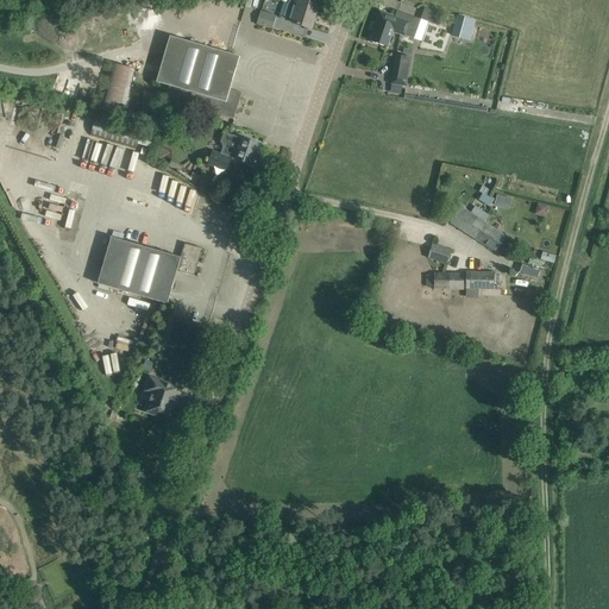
[(289,0),(288,4),(316,12),(320,0),(289,0)]
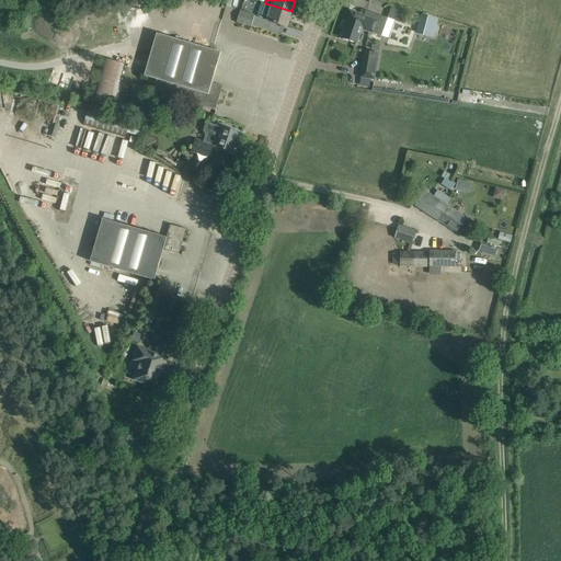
[(240,11),(237,23),(251,27),(252,25),(254,26),(265,30),(267,21),(287,27),(292,11),(265,3),(261,18),(254,16),(255,15),(240,11)]
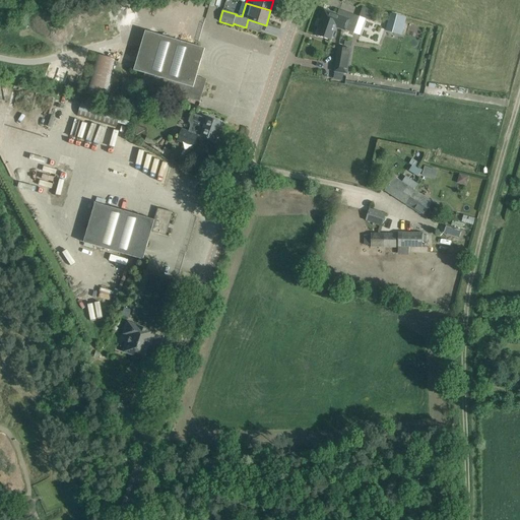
[(375,11),(363,7),(360,17),(372,21),(375,11)]
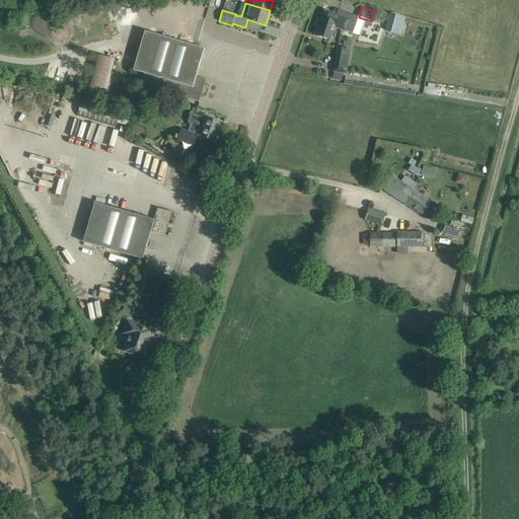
[(359,17),(341,10),(339,15),(323,10),(320,19),(322,20),(317,35),(329,41),(335,26),(353,33),(359,17)]
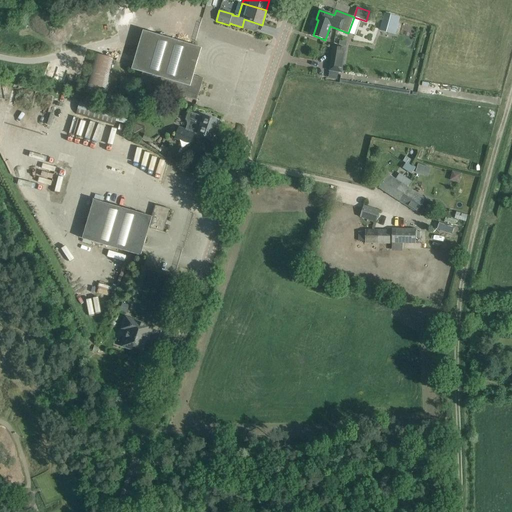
[(381,30),(395,33),(399,18),(385,14),(381,30)]
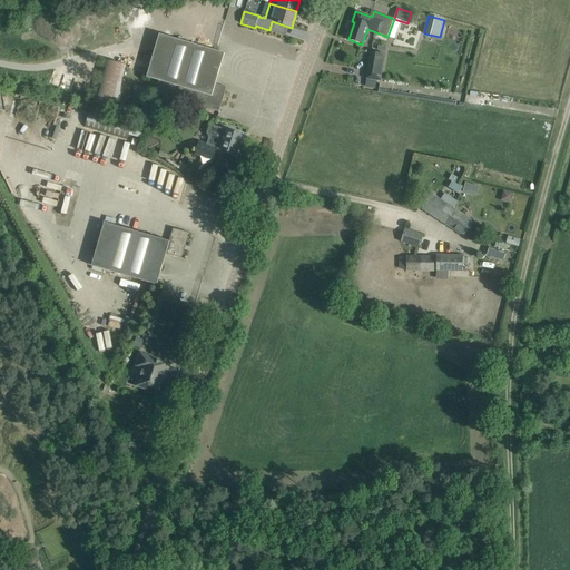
[(159,35),(149,69),(214,88),(224,53),(159,35)]
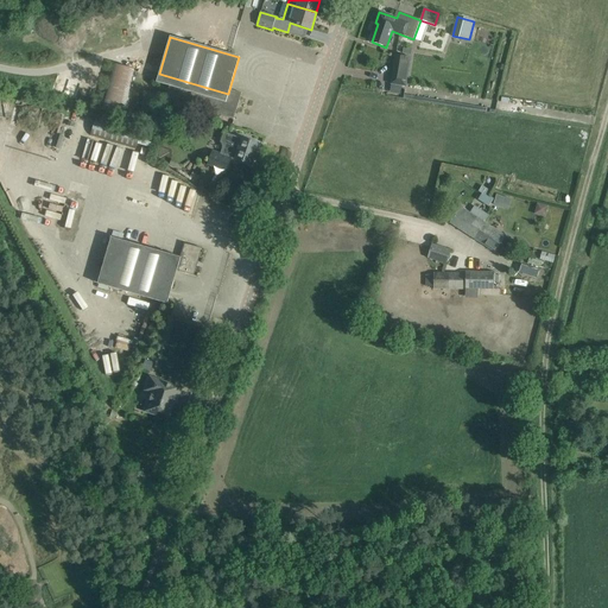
[(400,37),(396,49),(436,63),(441,50),(400,37)]
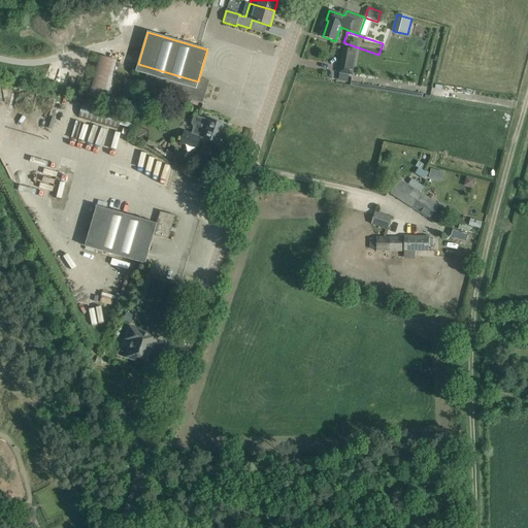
[(339,72),(353,75),(357,50),(343,47),(339,72)]
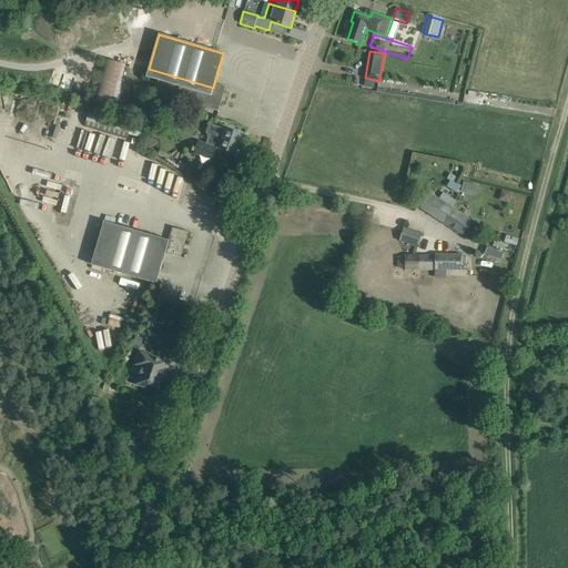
[(105,60),(94,101),(112,107),(123,63),(105,60)]
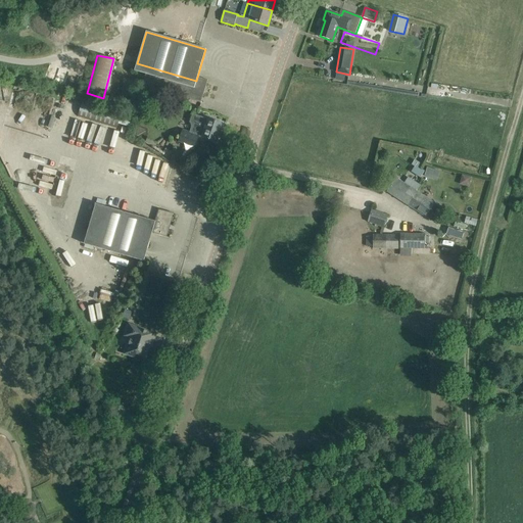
[(196,81),(137,63),(135,70),(146,74),(142,86),(201,103),(201,101),(200,101),(205,83),(196,81)]
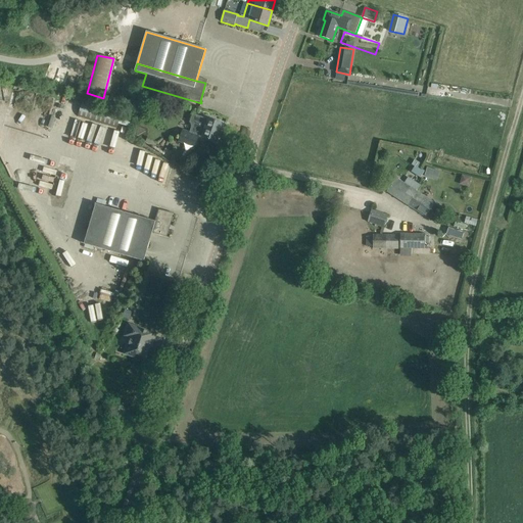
[(79,115),(117,127),(122,115),(82,103),(79,115)]
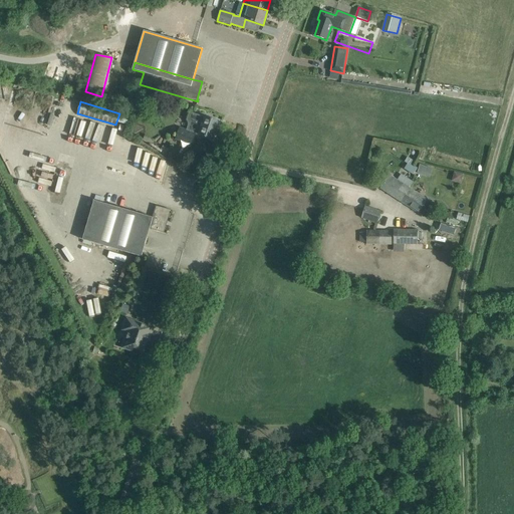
[(205,117),(193,112),(190,120),(193,121),(189,132),(180,127),(176,140),(192,145),(195,136),(199,137),(200,135),(212,140),(219,121),(205,116),(205,117)]
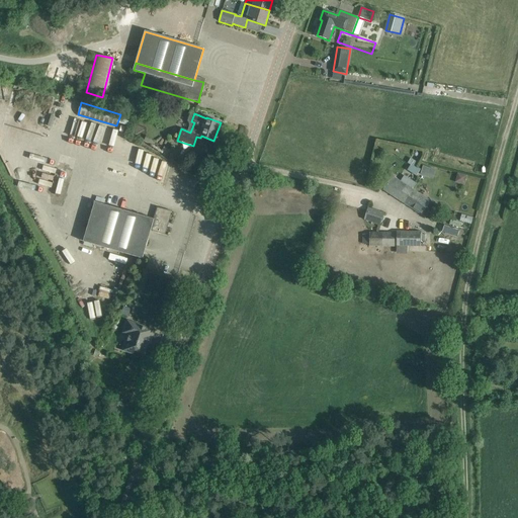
[(422,172),(412,165),(408,170),(418,177),(422,172)]
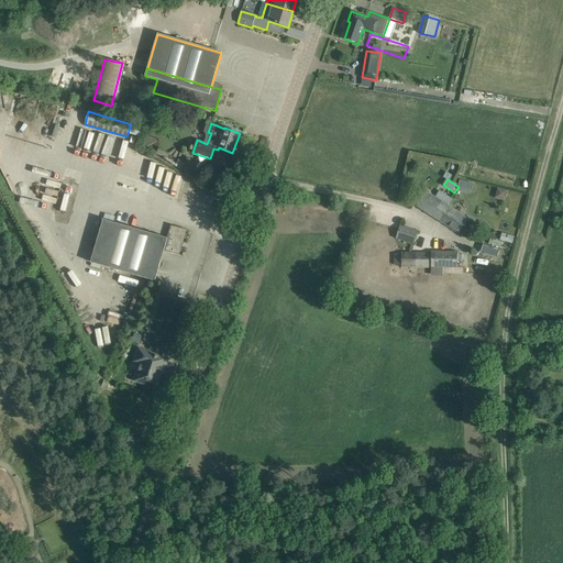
[(471,186),(462,184),(460,190),(470,192),(471,186)]
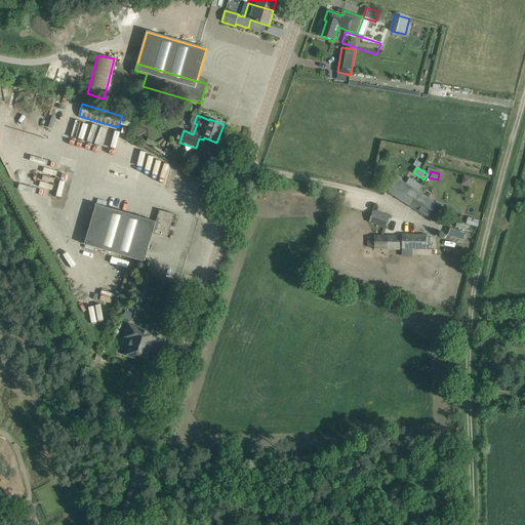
[(462,184),(472,188),(476,177),(466,174),(462,184)]
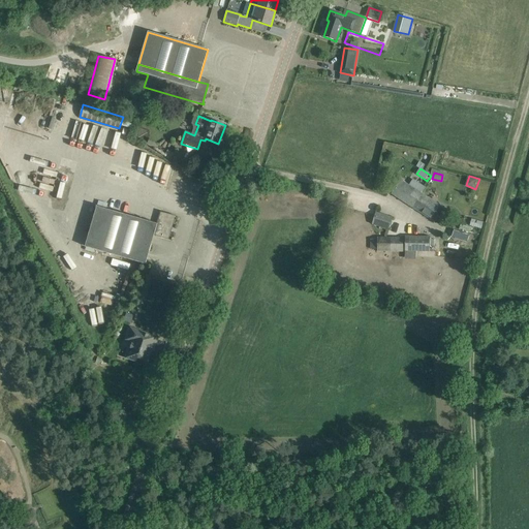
[(392,194),(412,208),(422,194),(426,188),(413,180),(409,186),(401,180),(392,194)]
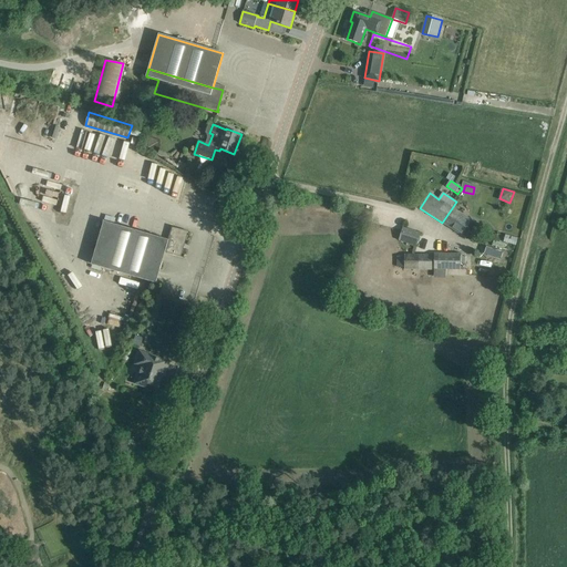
[(452,208),(442,223),(467,239),(477,224),(452,208)]
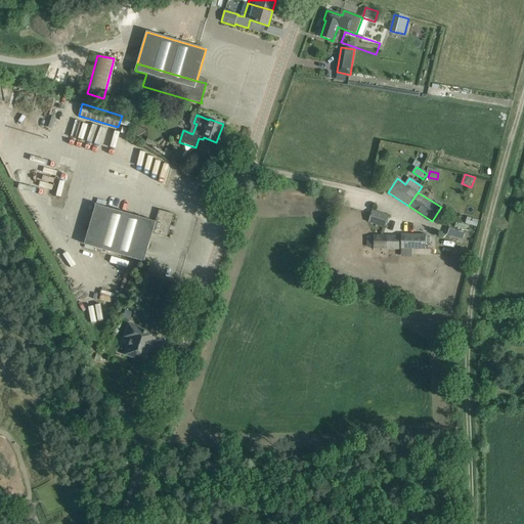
[(156,222),(96,205),(85,245),(144,262),(153,233),(167,237),(174,214),(159,210),(156,222)]
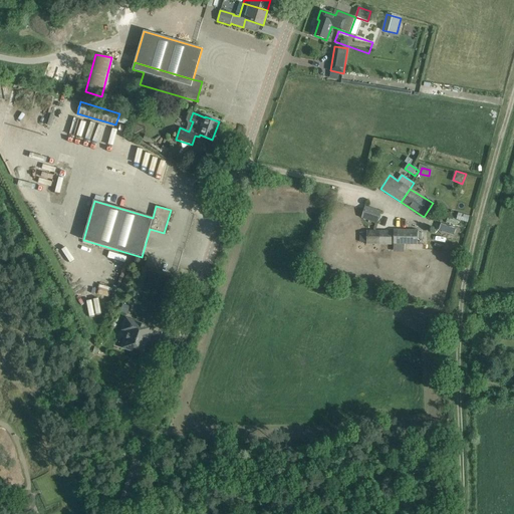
[(380,212),(367,208),(365,207),(361,218),(377,223),(380,212)]
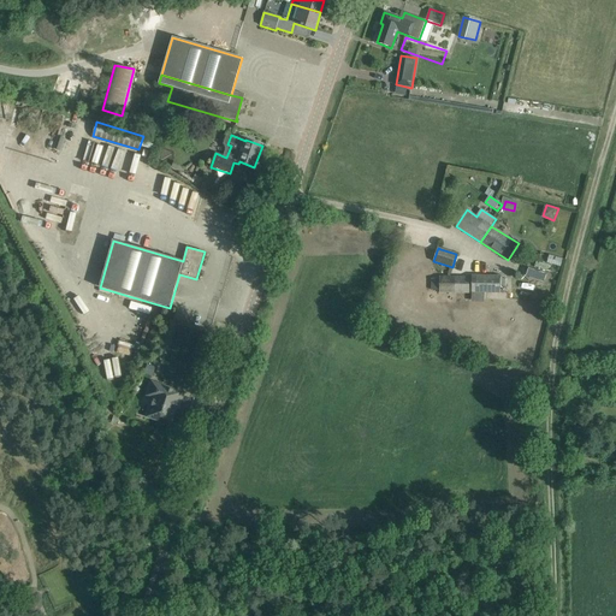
[(563,259),(549,255),(548,262),(561,267),(563,259)]
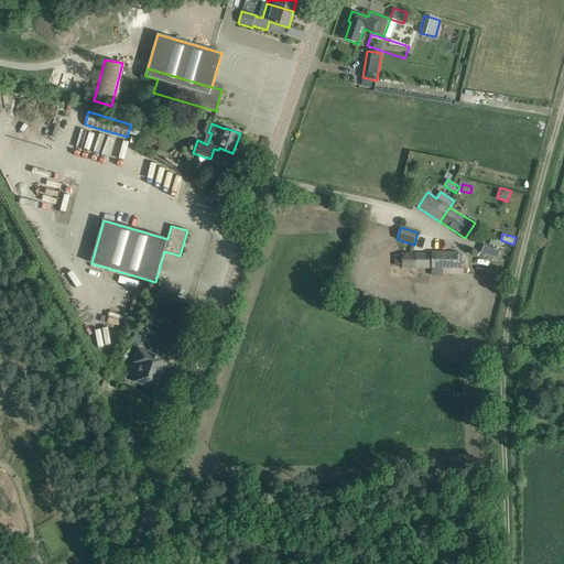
[(432,251),(432,274),(444,275),(443,268),(457,268),(458,252),(432,251)]
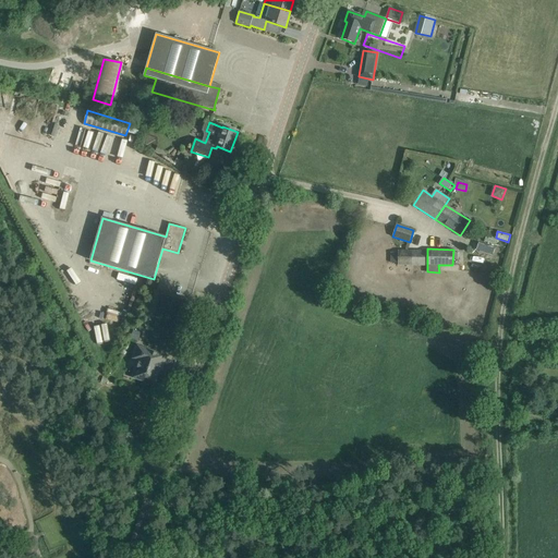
[(425,266),(425,250),(399,250),(399,253),(391,253),(390,263),(398,263),(398,265),(425,266)]
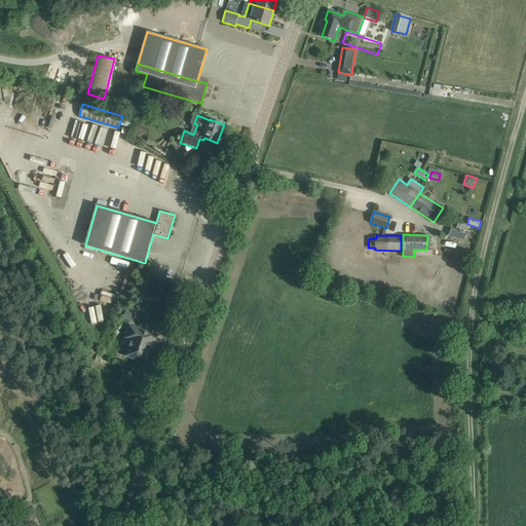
[(132,340),(126,357),(136,360),(137,355),(146,359),(150,348),(152,349),(157,335),(130,326),(126,338),(132,340)]
